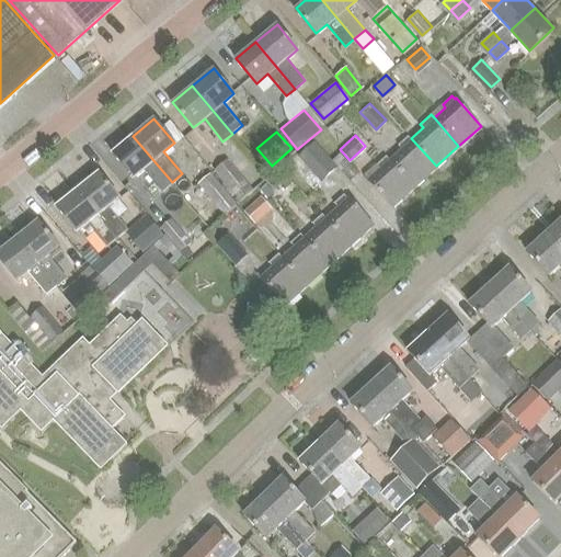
[(409,135),(399,144),(401,147),(389,157),(414,185),(436,166),(411,138),(409,135)]
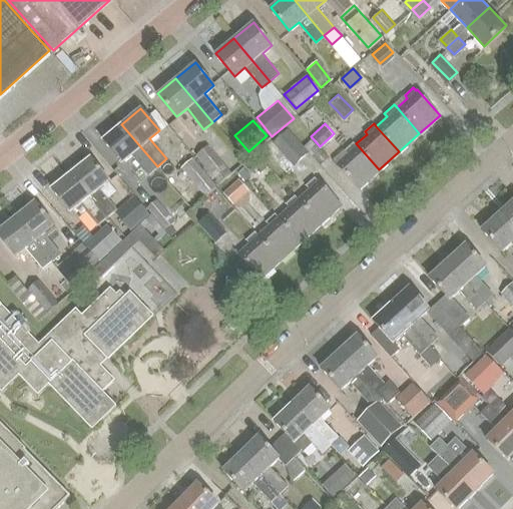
[(157,166),(121,124),(104,138),(123,161),(132,153),(149,173),(157,166)]
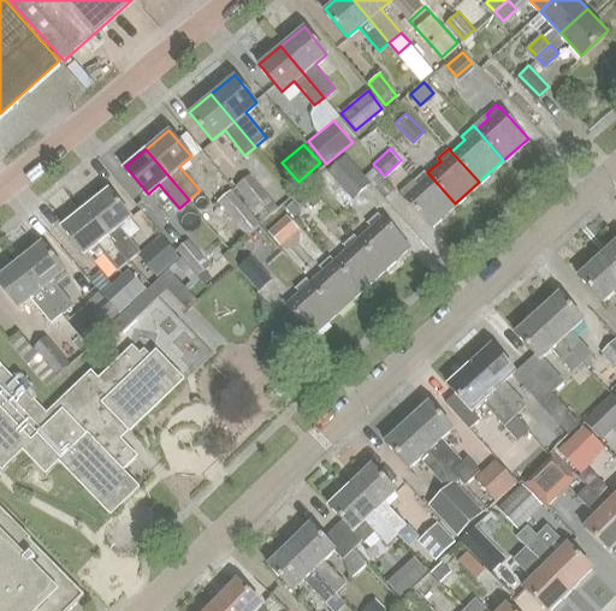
[(327,170),(353,197),(372,181),(345,152),(327,170)]
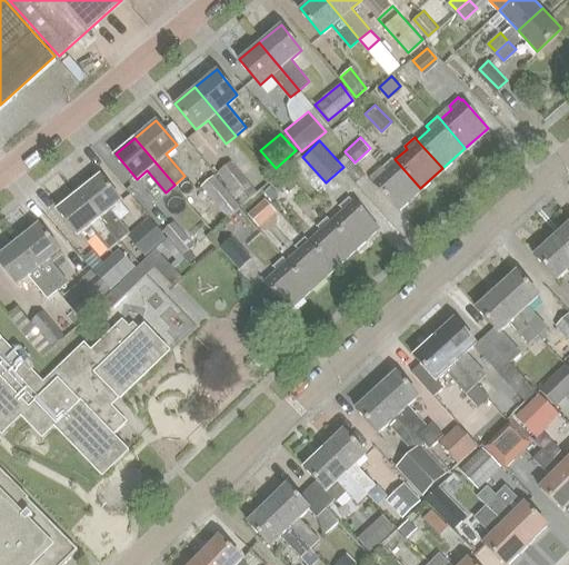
[(398,208),(420,188),(395,159),(392,157),(381,166),(385,169),(372,180),(398,208)]
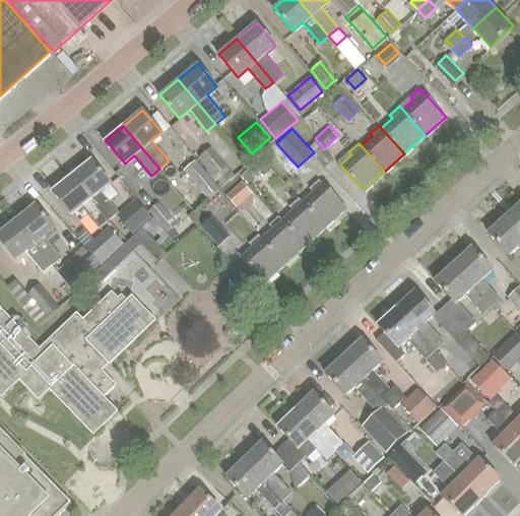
[(234,174),(210,145),(198,155),(222,184),(234,174)]
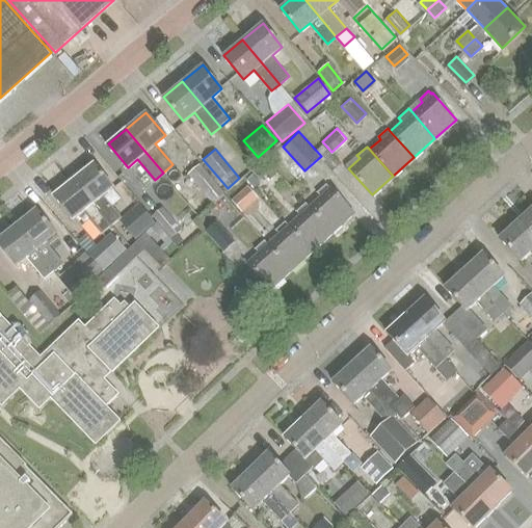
[(94,162),(74,179),(110,222),(120,215),(103,194),(112,186),(94,162)]
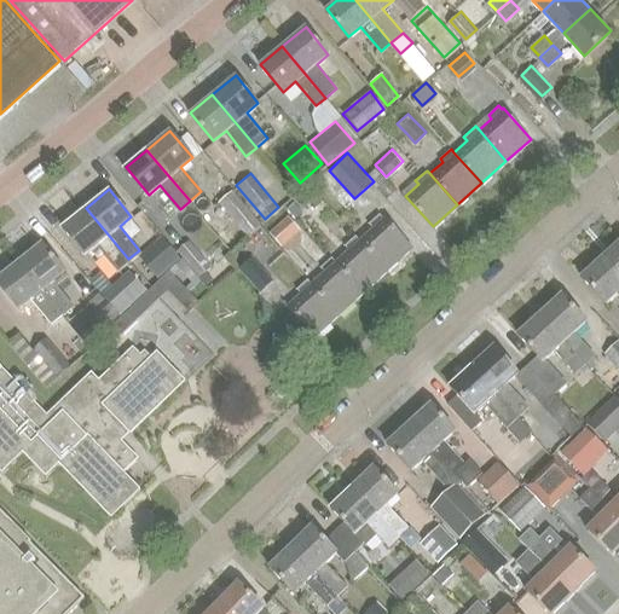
[(247,235),(259,224),(232,191),(219,201),(247,235)]
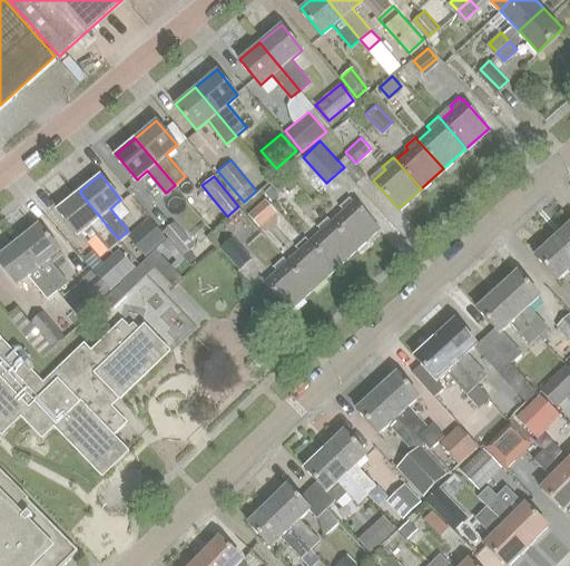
[(108,246),(118,238),(79,192),(59,207),(79,233),(91,224),(108,246)]
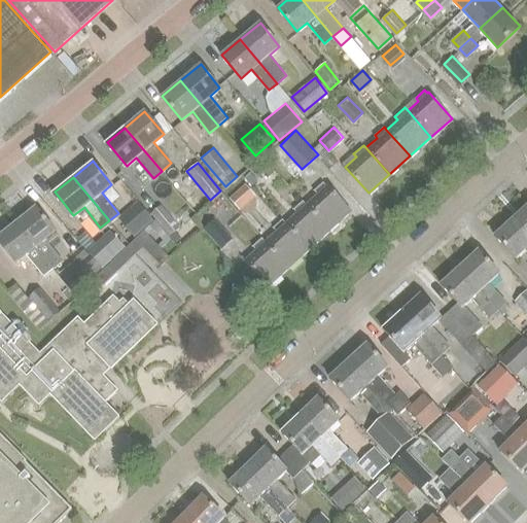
[(240,208),(255,194),(245,181),(229,196),(240,208)]
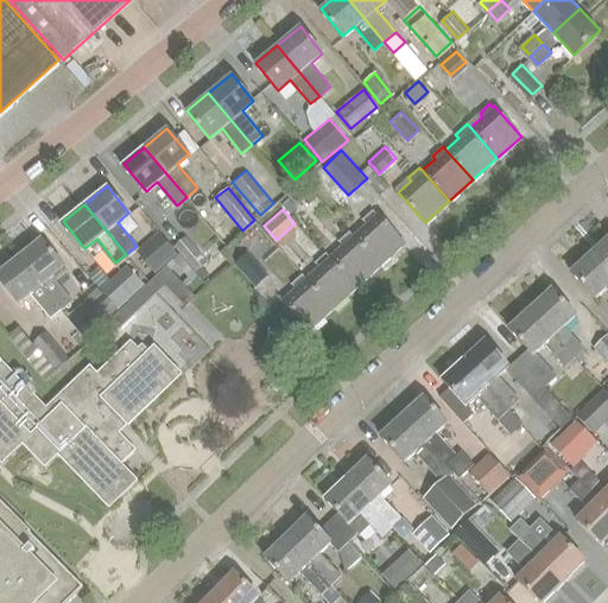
[(366,223),(354,234),(380,264),(404,242),(377,213),(375,213),(373,209),(362,220),(366,223)]
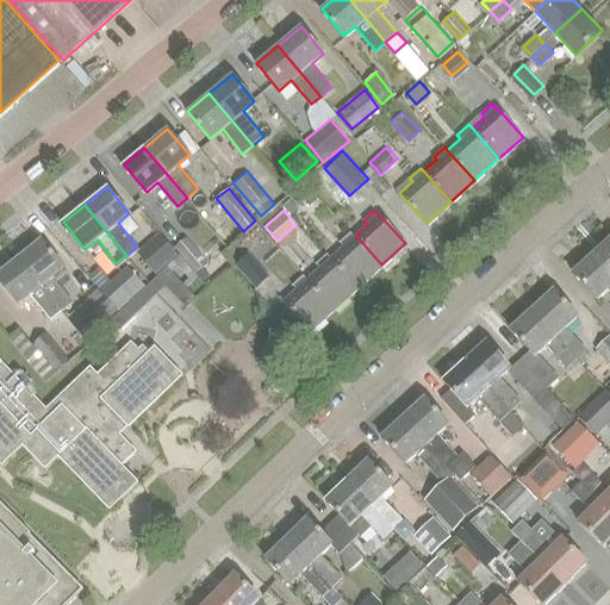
[(178,253),(159,230),(136,249),(155,272),(178,253)]
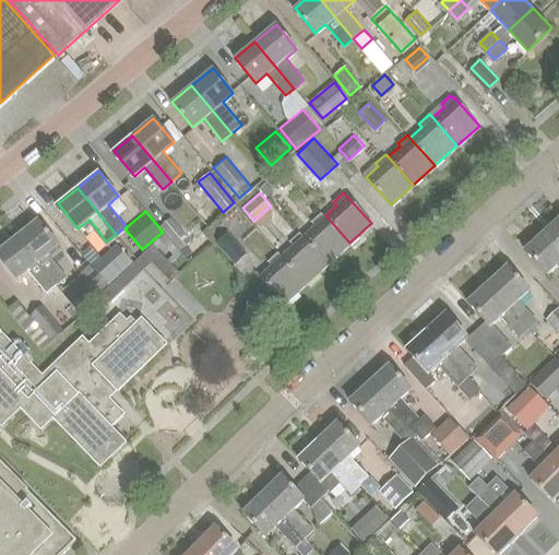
[(325,264),(349,243),(325,215),(321,212),(311,221),(314,224),(301,237),(325,264)]
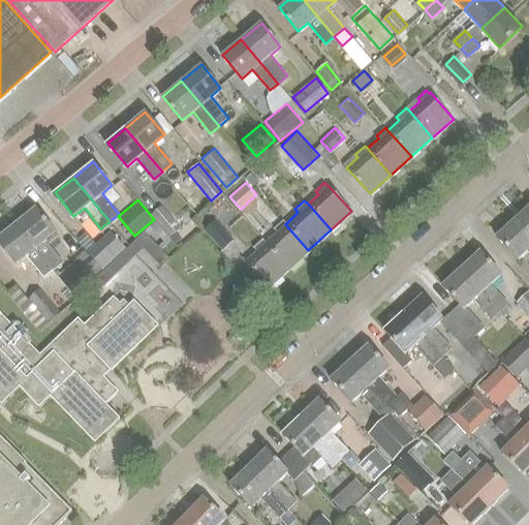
[(153,211),(169,233),(179,224),(162,204),(153,211)]
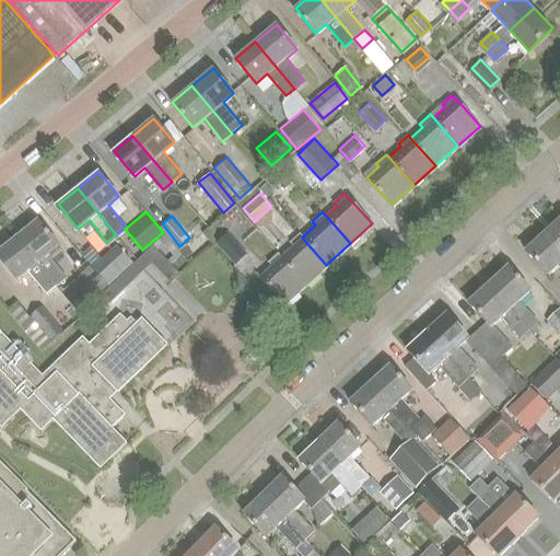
[(559,218),(547,231),(559,245),(559,218)]
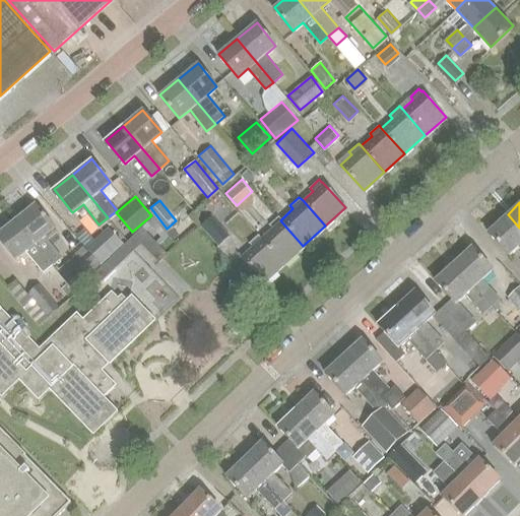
[(36,203),(16,218),(52,262),(60,255),(44,235),(55,227),(36,203)]
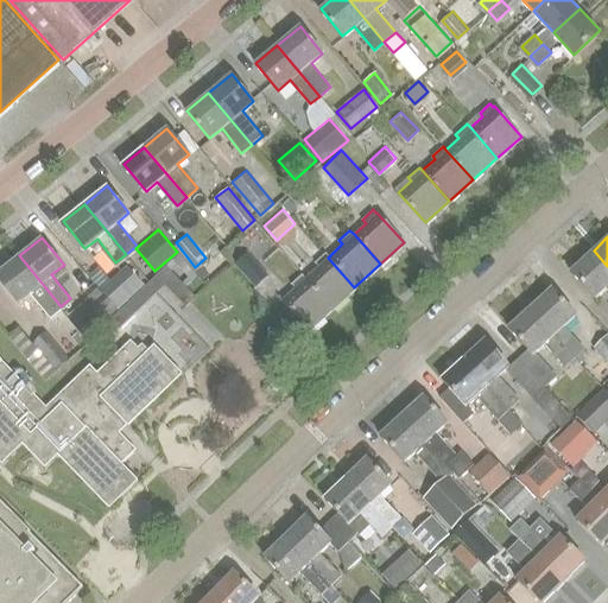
[(607,284),(607,266),(594,251),(572,270),(595,296),(607,285),(607,284)]
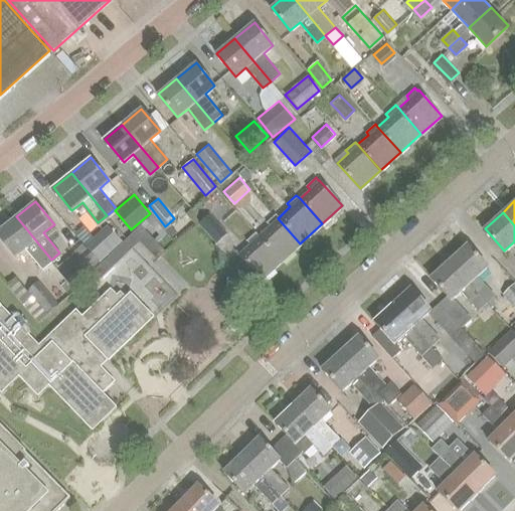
[(158,239),(166,231),(151,213),(142,223),(158,239)]
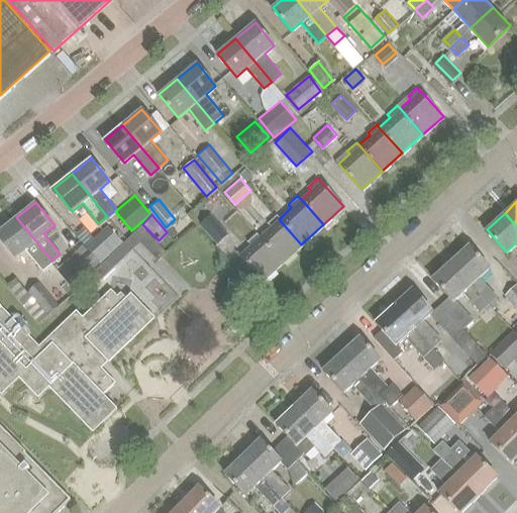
[(279,219),(276,215),(268,223),(271,225),(260,235),(283,262),(301,244),(279,219)]
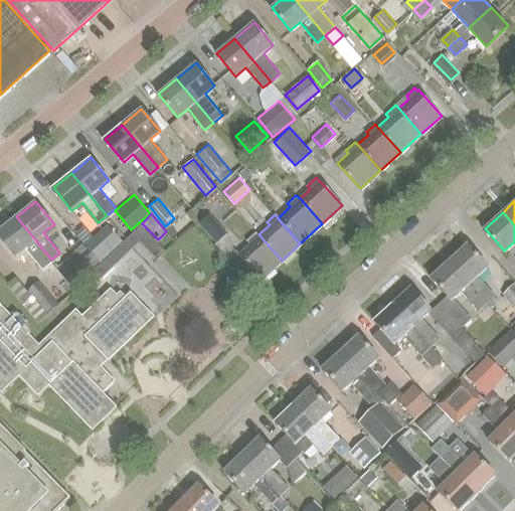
[(42,267),(51,260),(16,216),(0,229),(0,234),(16,254),(26,246),(42,267)]
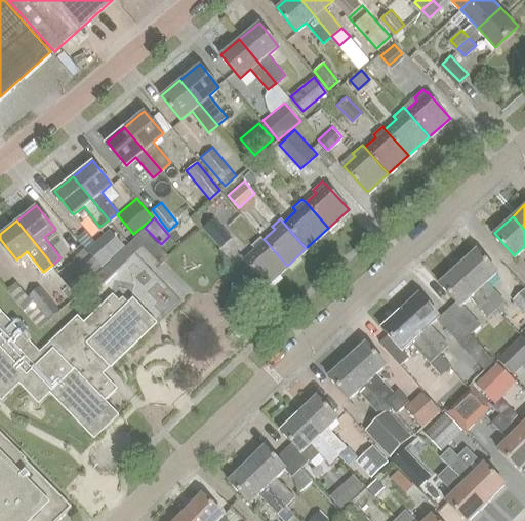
[(224,228),(213,237),(220,246),(232,236),(224,228)]
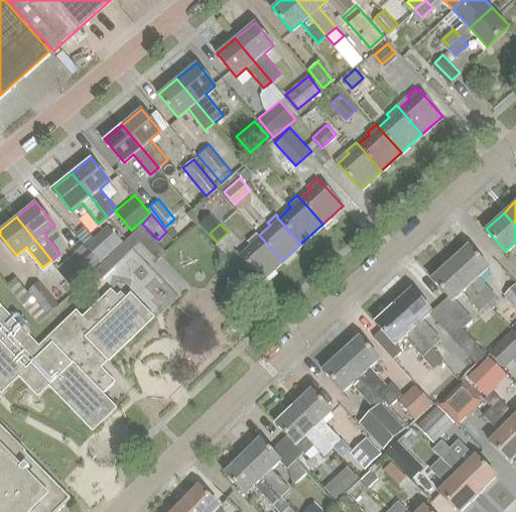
[(99,259),(119,240),(107,227),(87,246),(99,259)]
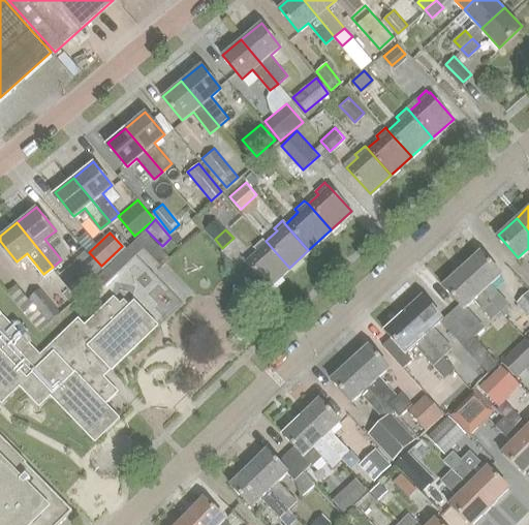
[(269,286),(289,268),(266,241),(262,238),(253,246),(257,250),(246,260),(269,286)]
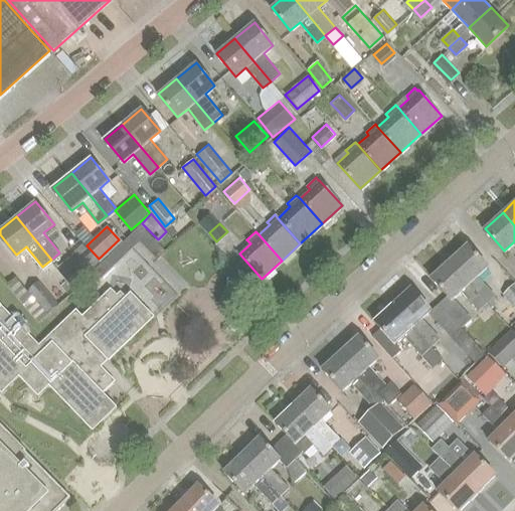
[(130,234),(82,279),(91,287),(137,241),(130,234)]
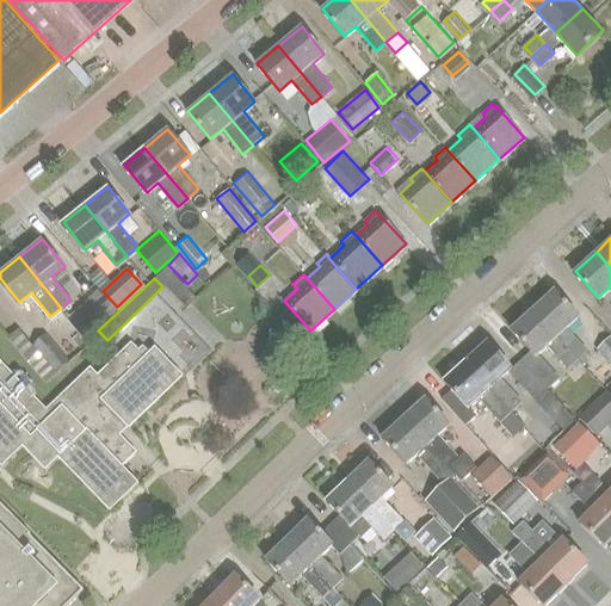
[(576,357),(586,348),(566,326),(578,315),(555,289),(534,308),(576,357)]
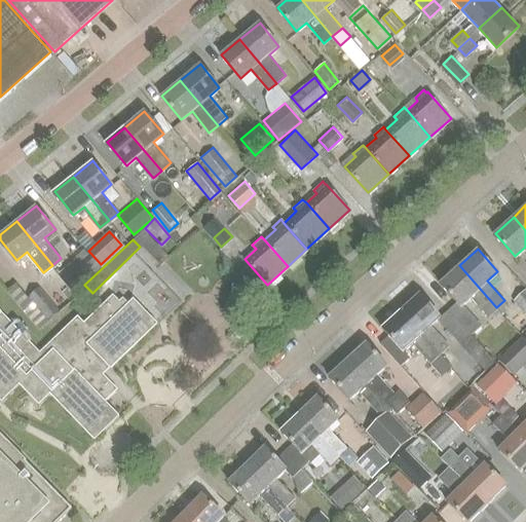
[(74,287),(88,275),(99,267),(86,253),(62,272),(74,287)]
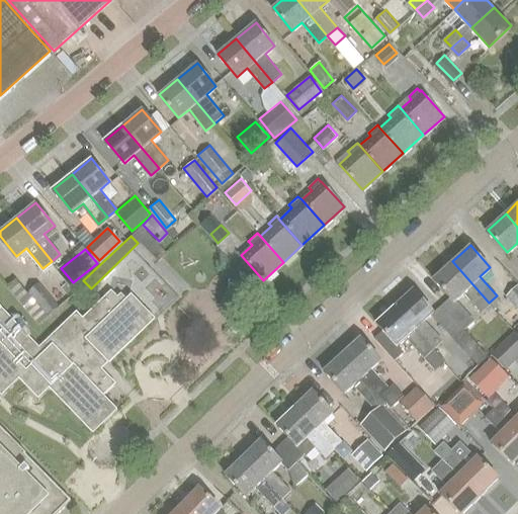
[(434,276),(450,294),(453,298),(455,297),(464,289),(482,309),(489,303),(452,261),(434,276)]
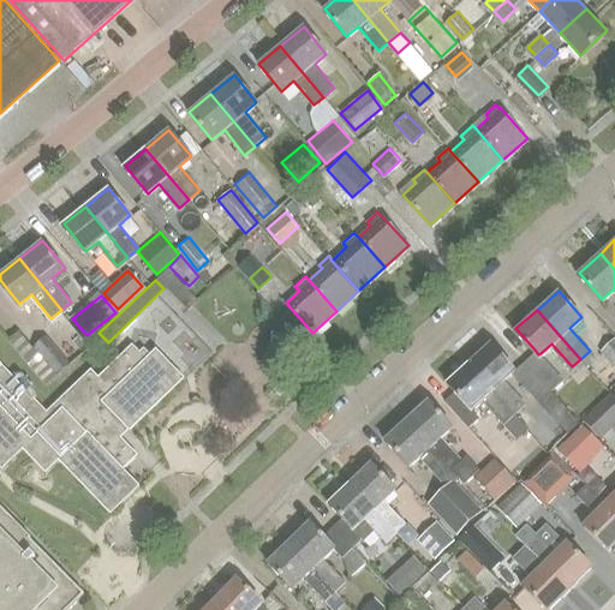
[(70,362),(47,335),(34,346),(57,372),(70,362)]
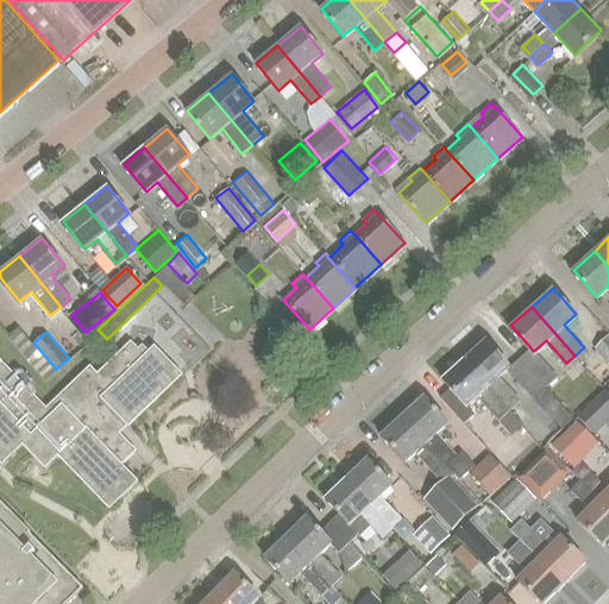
[(608,360),(608,332),(595,346),(608,360)]
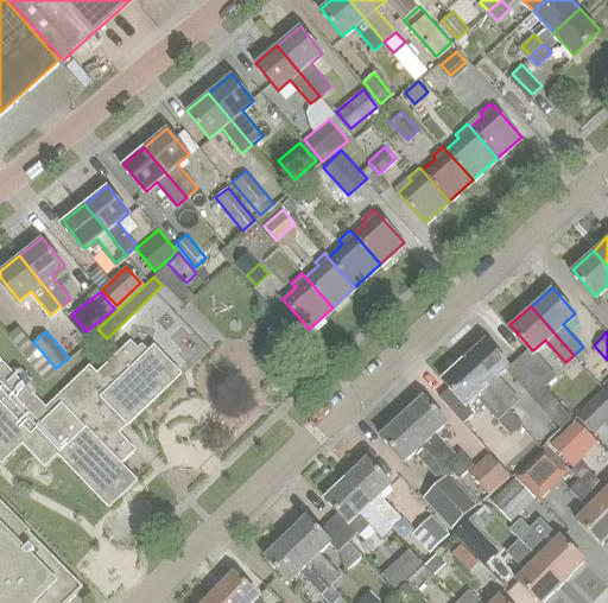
[(499,372),(508,365),(485,337),(466,355),(508,404),(519,394),(499,372)]
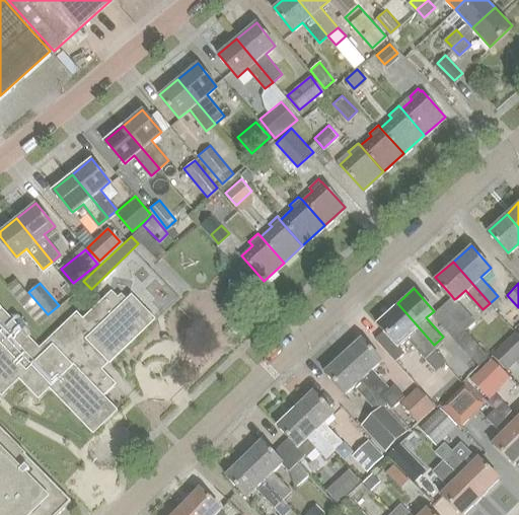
[(0,394),(0,395),(18,378),(38,397),(50,386),(92,431),(117,408),(103,393),(116,382),(102,369),(155,318),(132,294),(123,302),(112,290),(83,317),(77,311),(47,340),(49,341),(41,349),(1,308),(2,307),(0,304),(0,394)]
